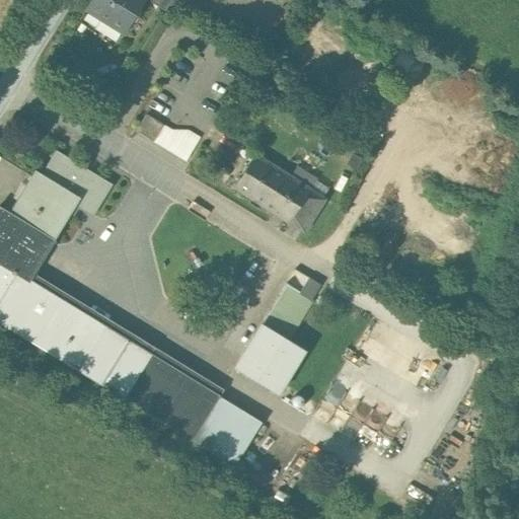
[(91,0),(87,8),(123,30),(142,0),(91,0)]
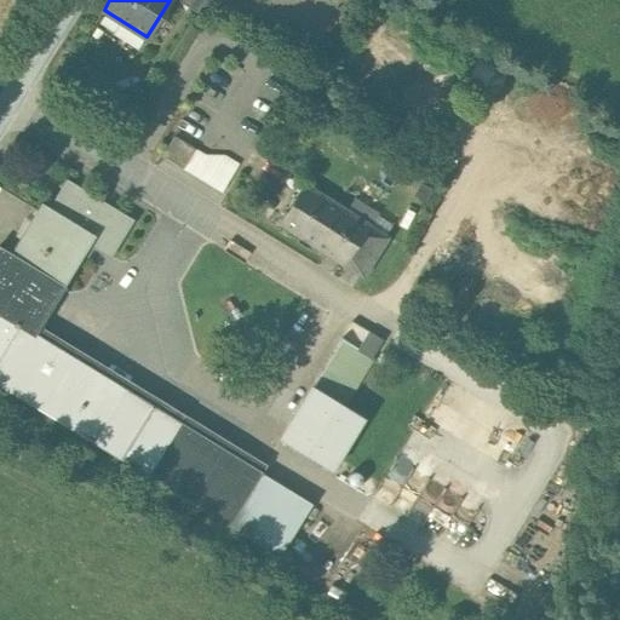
[(204,0),(176,0),(196,12),(204,0)]
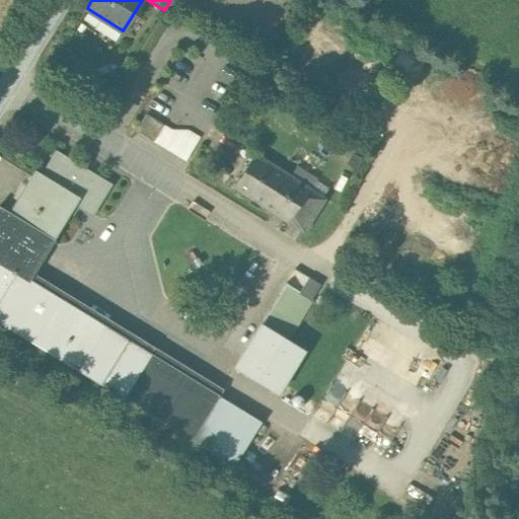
[(163,125),(145,115),(135,131),(153,141),(163,125)]
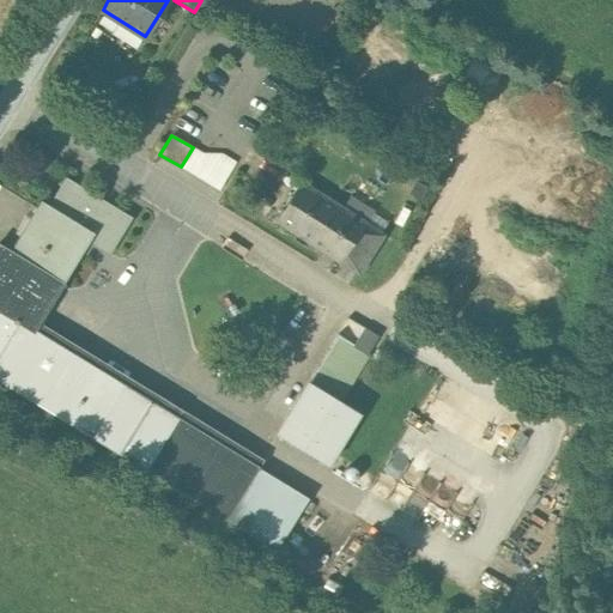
[(132,217),(66,177),(48,205),(93,234),(87,243),(108,255),(132,217)]
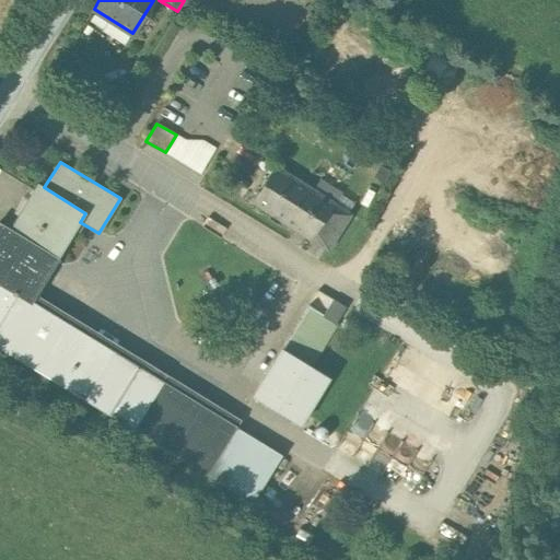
[(334,203),(275,165),(251,201),(311,240),(334,203)]
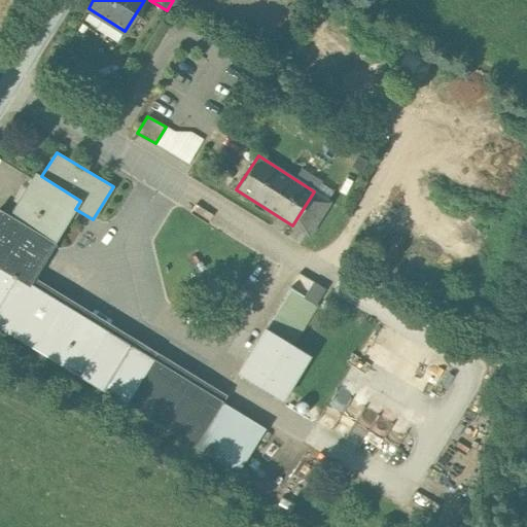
[(41,176),(35,173),(9,216),(0,210),(0,268),(14,277),(29,285),(29,284),(75,209),(80,201),(41,176)]
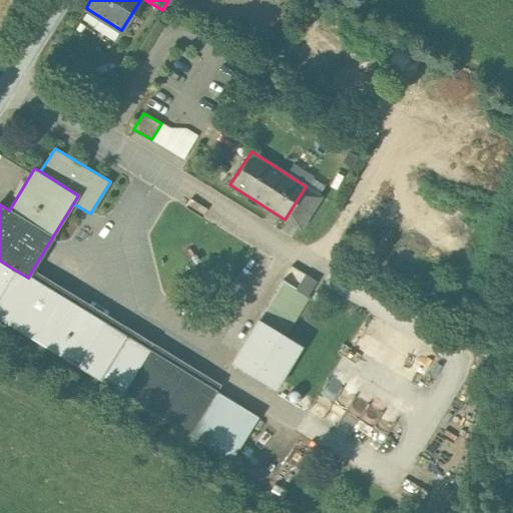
[(322,196),(306,186),(285,219),(301,229),(322,196)]
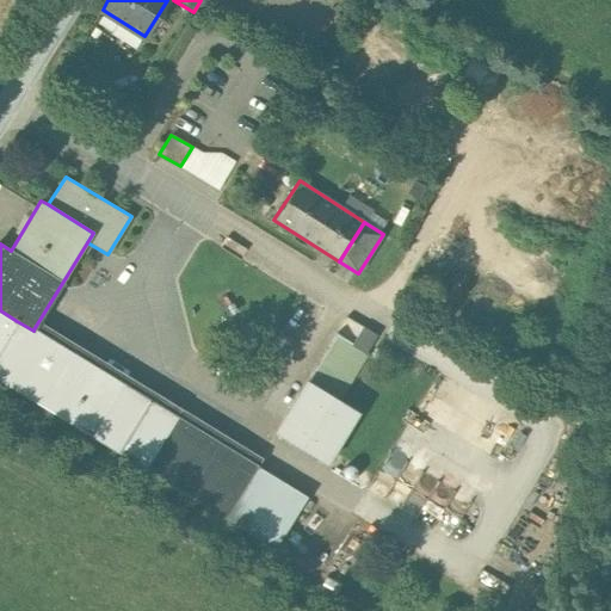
[(0,347),(17,321),(0,310),(0,347)]
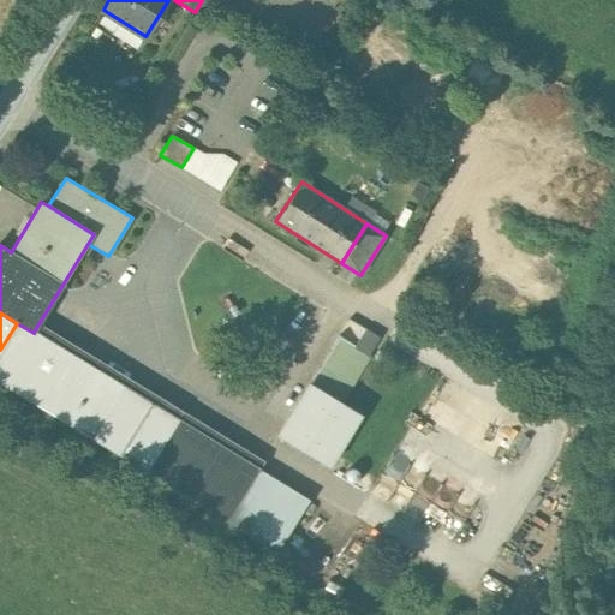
[(258,469),(34,332),(34,333),(17,323),(0,350),(0,382),(227,521),(258,470),(258,469)]
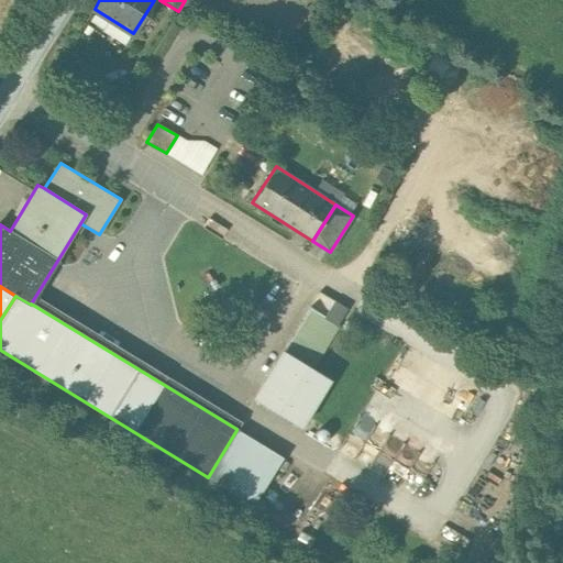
[(338,324),(326,317),(299,362),(311,368),(338,324)]
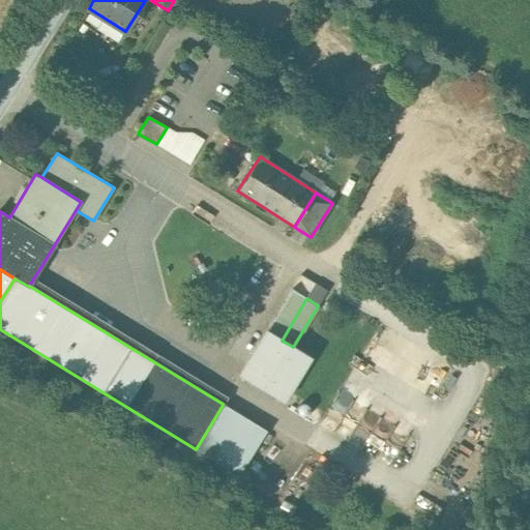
[(282,341),(266,331),(239,375),(284,402),(311,358),(293,347),(282,341)]
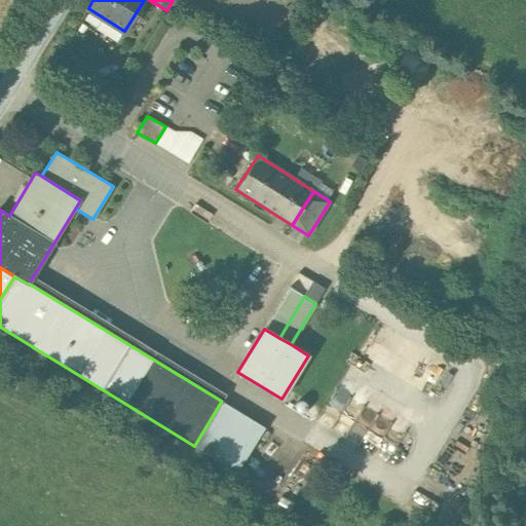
[(221,401),(221,402),(194,446),(237,473),(265,428),(221,401)]
